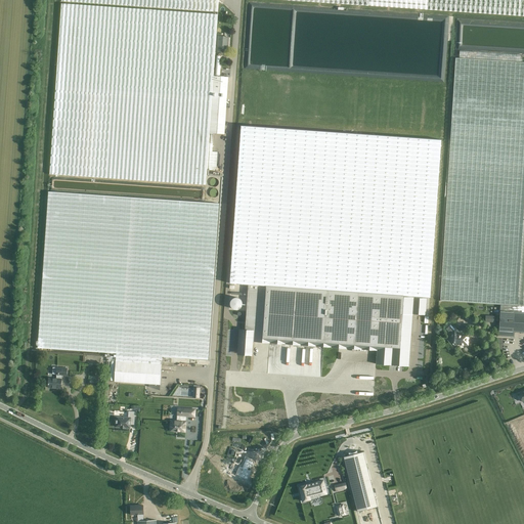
[(61,0),(61,1),(218,12),(218,0),(61,0)]
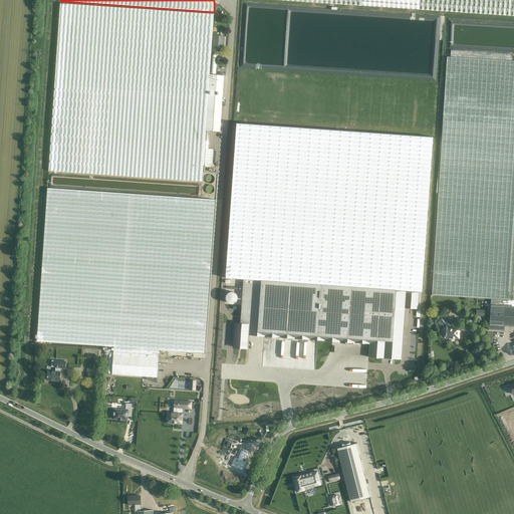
[(513,0),(278,0),(513,15),(513,0)]
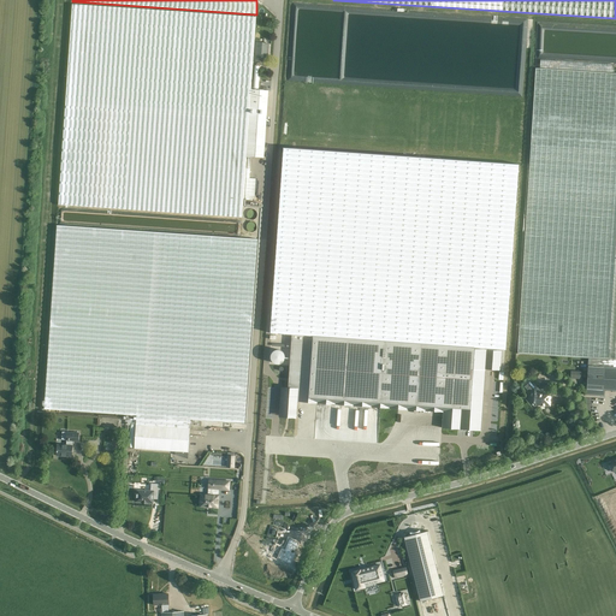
[(58,205),(242,218),(246,169),(250,169),(252,157),(264,158),(268,90),(250,89),(255,17),(72,4),(58,205)]
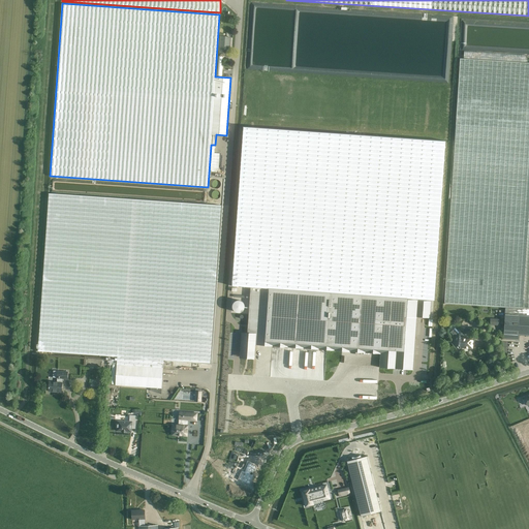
[(223,52),(227,53),(227,50),(229,50),(230,37),(220,36),(219,49),(223,50),(223,52)]
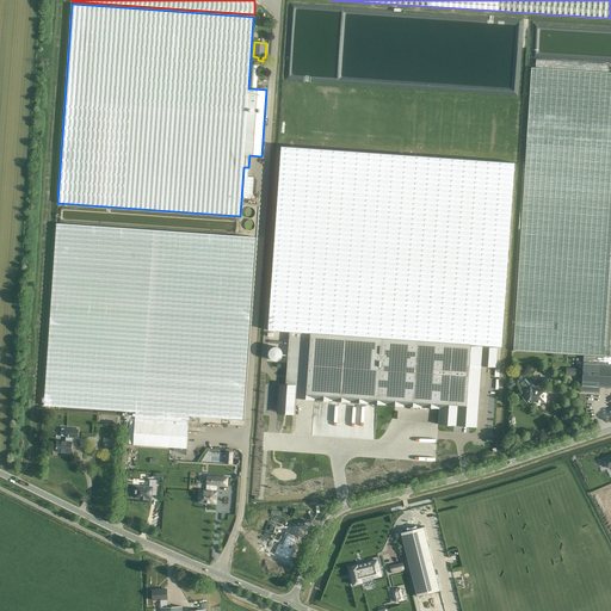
[(610,72),(531,67),(513,351),(584,355),(581,392),(599,393),(600,387),(610,387),(610,72)]
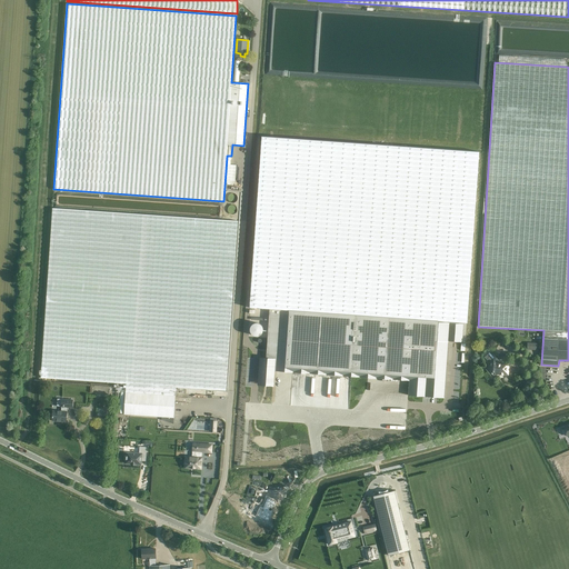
[(262,137),(250,308),(269,309),(266,358),(260,358),(259,380),(273,381),(273,371),(409,380),(408,396),(445,398),(448,341),(462,342),(463,322),(467,323),(479,152),(262,137)]
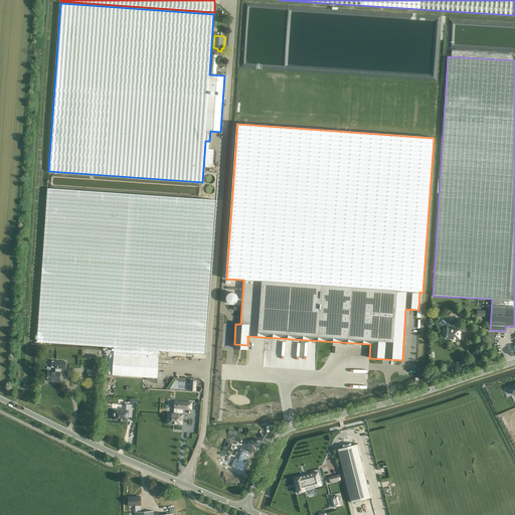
[(215,178),(215,177),(215,176),(214,175),(213,174),(212,174),(211,173),(210,174),(208,174),(207,176),(207,177),(207,179),(208,180),(208,181),(209,181),(211,182),(212,181),(214,180),(214,179),(215,178)]
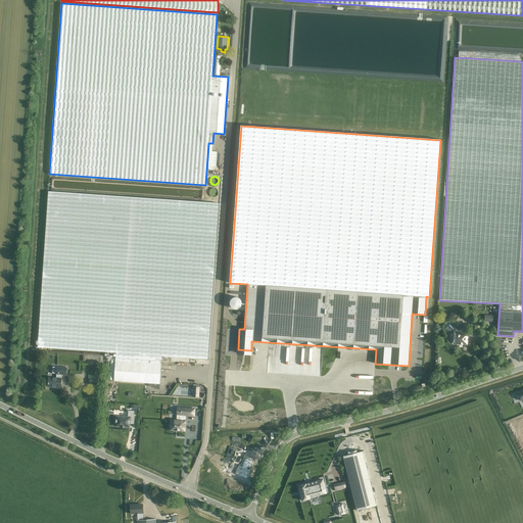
[(218,191),(218,189),(217,188),(216,187),(214,187),(212,187),(210,187),(209,189),(209,190),(209,192),(210,193),(211,194),(212,194),(212,195),(214,195),(215,194),(217,194),(217,192),(218,191)]
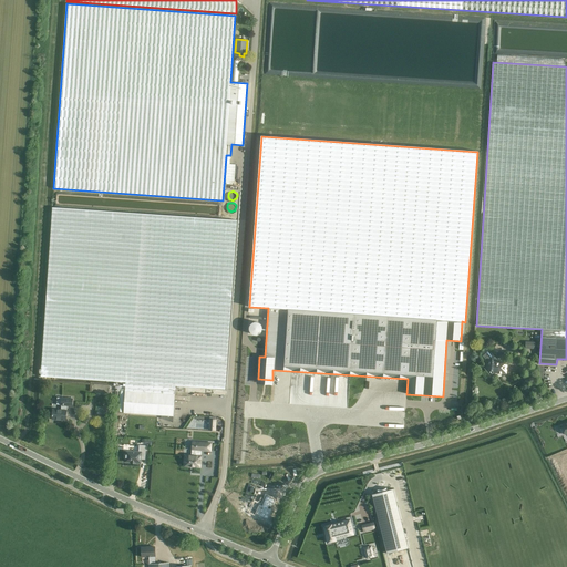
[(225,389),(237,220),(52,207),(41,377),(125,382),(125,383),(114,382),(113,387),(125,387),(123,413),(162,415),(161,419),(173,423),(173,416),(175,385),(225,389)]
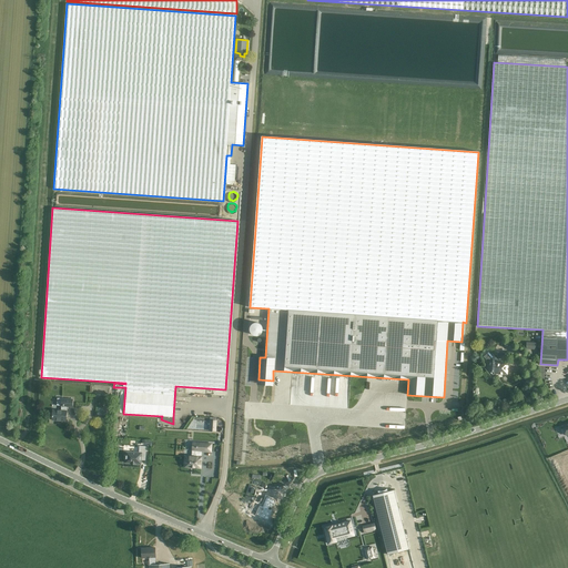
[(501,374),(507,374),(508,362),(495,362),(493,358),(484,366),(489,373),(493,371),(494,373),(499,374),(499,373),(501,373),(501,374)]
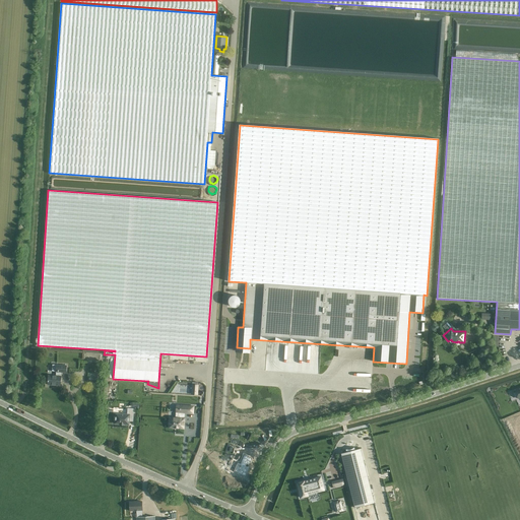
[(48,384),(60,385),(61,376),(61,373),(66,373),(67,365),(56,365),(56,372),(56,376),(49,375),(48,384)]
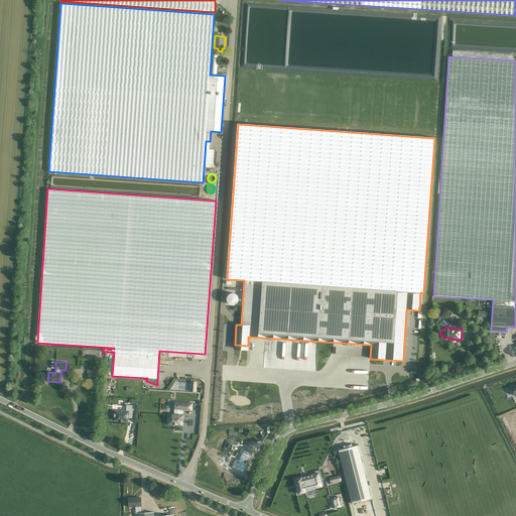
[(132,415),(133,405),(126,405),(126,411),(115,410),(115,413),(113,413),(113,417),(114,417),(114,420),(128,421),(128,415),(132,415)]
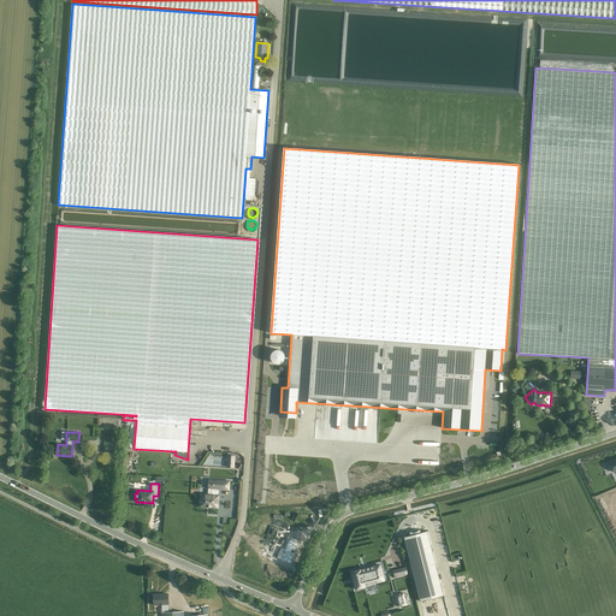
[(200,498),(200,503),(201,503),(200,507),(217,508),(218,496),(218,489),(213,489),(209,487),(208,496),(201,495),(201,498),(200,498)]
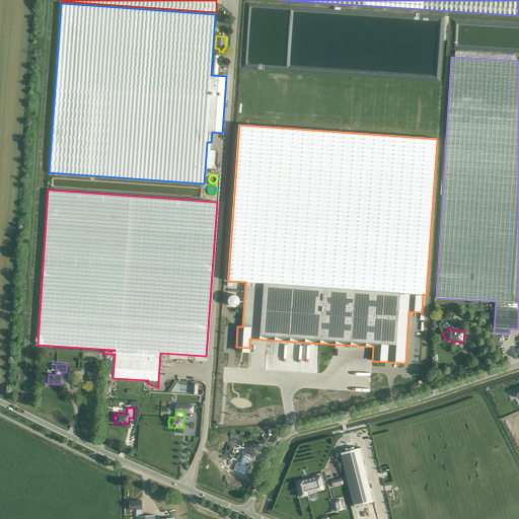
[(274,413),(276,421),(283,419),(280,411),(274,413)]
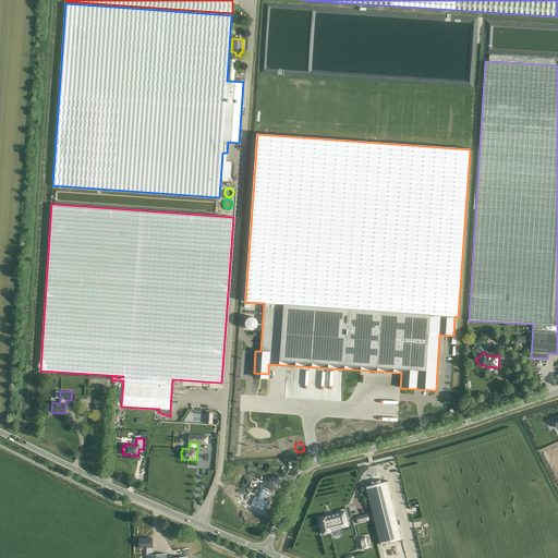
[(380,481),(380,480),(379,481),(378,481),(378,482),(377,482),(376,482),(375,482),(374,482),(373,482),(372,482),(372,483),(372,485),(366,486),(380,545),(402,540),(387,481),(380,483),(380,481)]
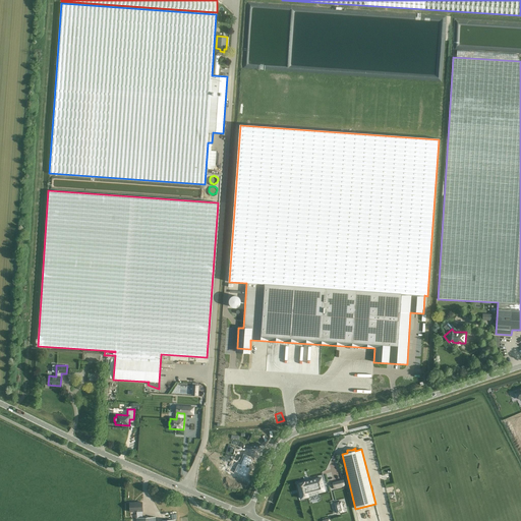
[(236,463),(232,472),(247,479),(251,471),(249,470),(254,461),(246,458),(242,466),(236,463)]
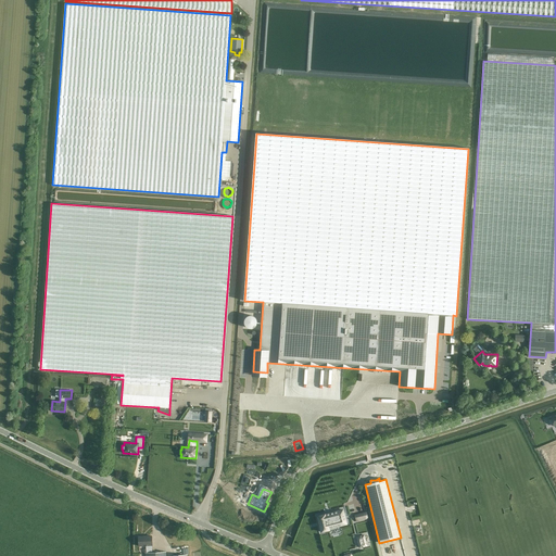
[(325,515),(317,516),(321,532),(329,530),(329,529),(346,523),(343,509),(331,513),(331,514),(325,515)]
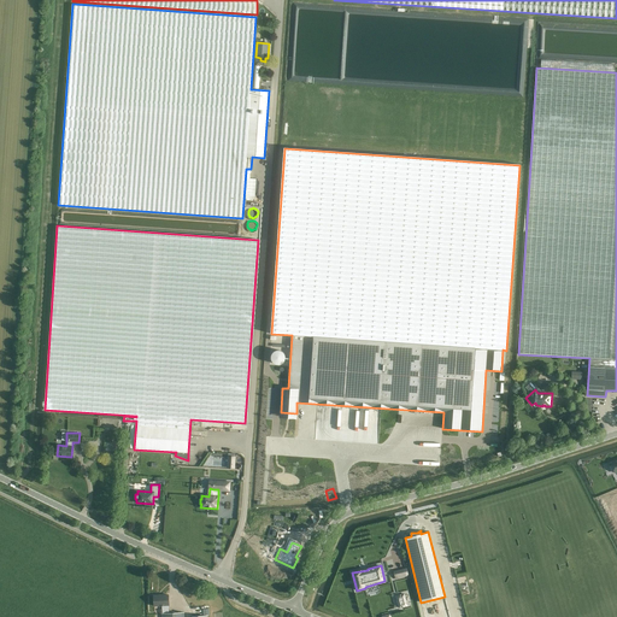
[(406,605),(404,594),(397,597),(399,607),(406,605)]
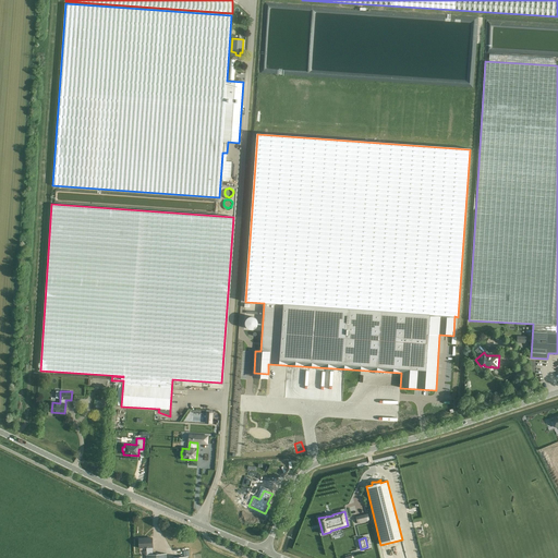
[(146,555),(145,557),(167,557),(167,554),(153,554),(153,547),(153,538),(138,538),(140,547),(146,547),(146,550),(144,550),(144,555),(146,555)]
